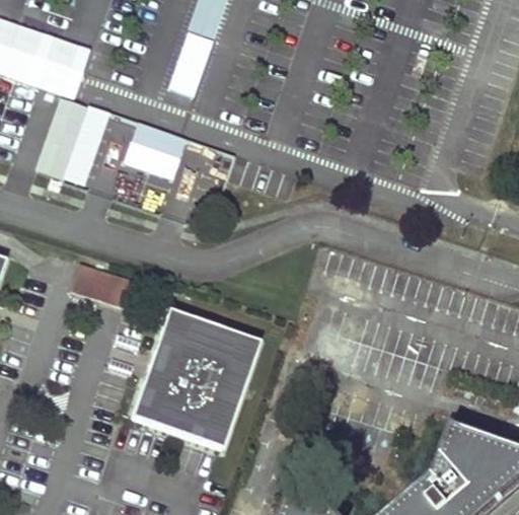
[(198,0),(189,29),(211,37),(222,0),(198,0)]
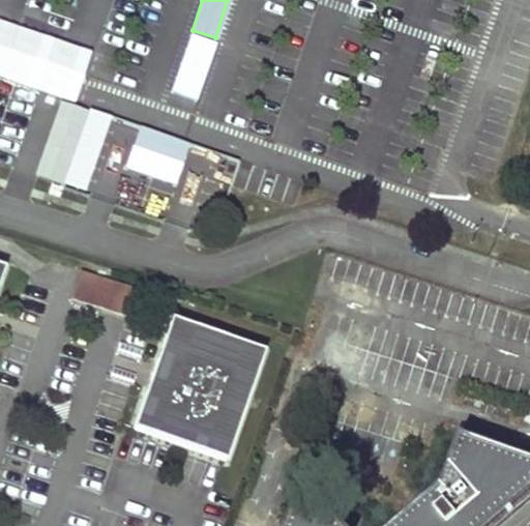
[(89,108),(64,181),(87,188),(108,127),(126,134),(130,121),(89,108)]
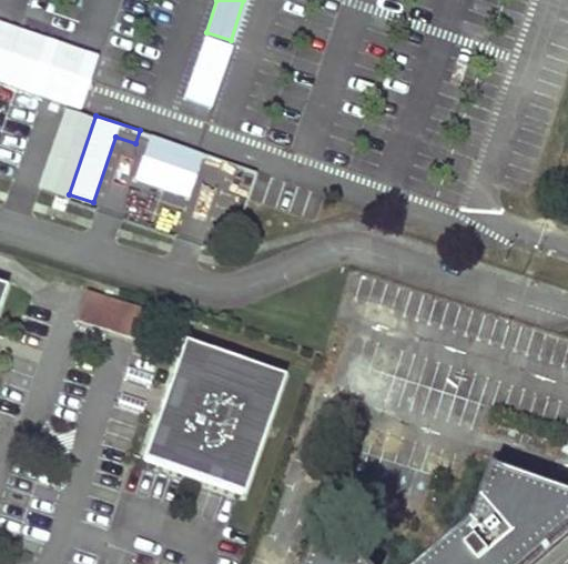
[(149,134),(133,179),(190,198),(204,153),(149,134)]
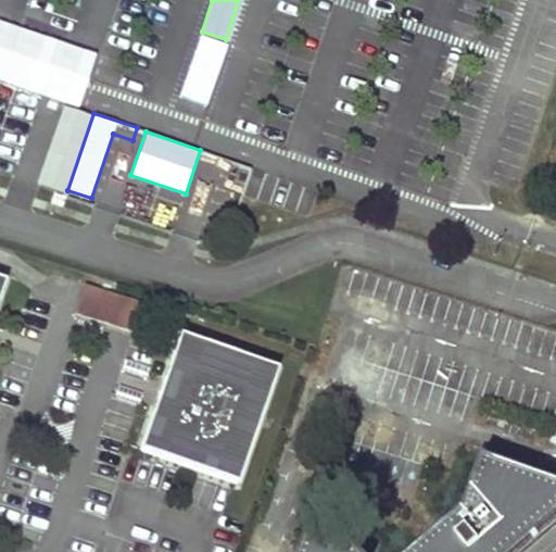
[(234,195),(241,172),(220,164),(213,187),(234,195)]
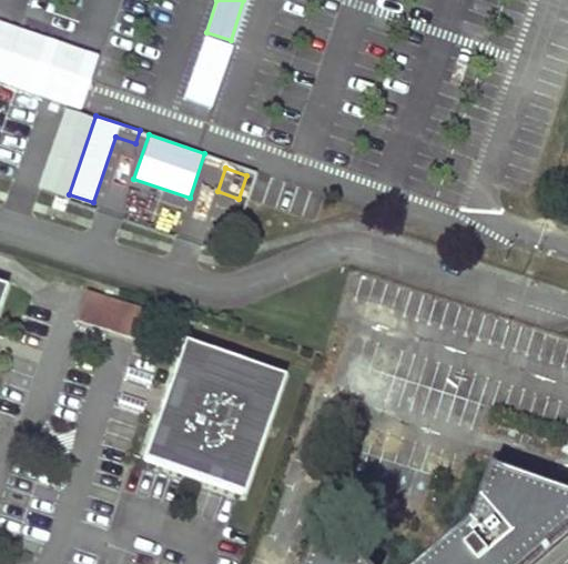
[(145,306),(85,286),(77,315),(135,336),(145,306)]
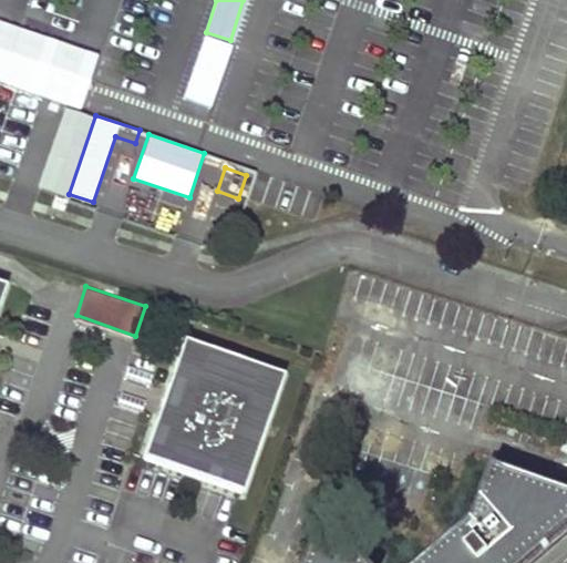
[(285,372),(183,337),(143,453),(244,488),(285,372)]
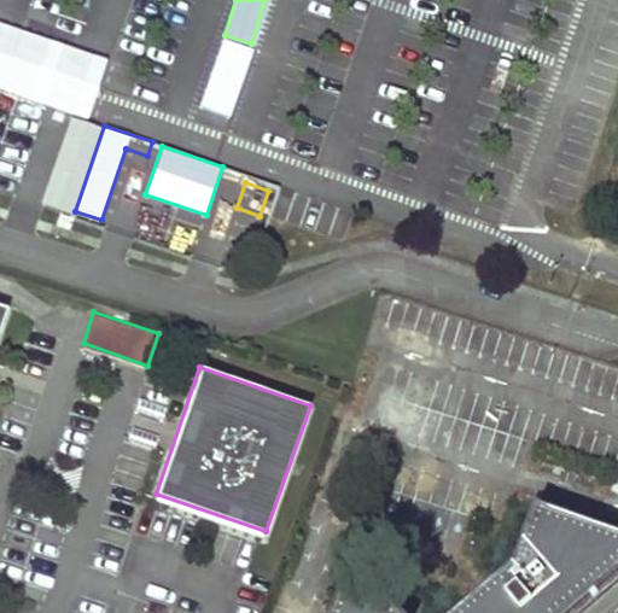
[(617,526),(537,498),(518,558),(452,612),(409,612),(357,550),(333,612),(566,612),(617,570),(617,526)]
